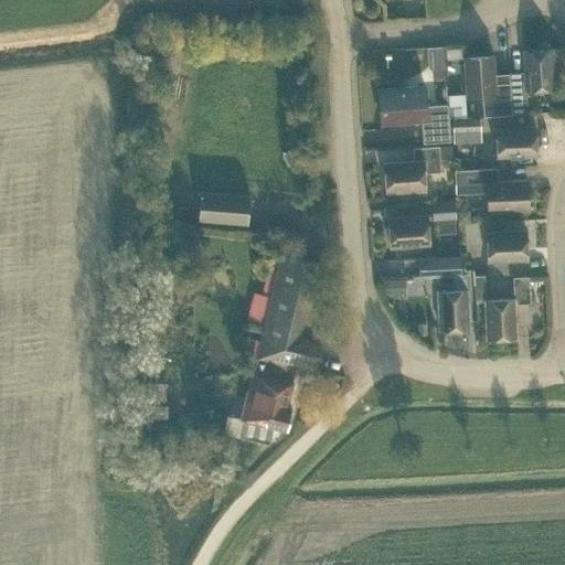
[(525,91),(554,89),(551,50),(522,52),(524,82),(509,83),(511,116),(526,115),(525,91)]
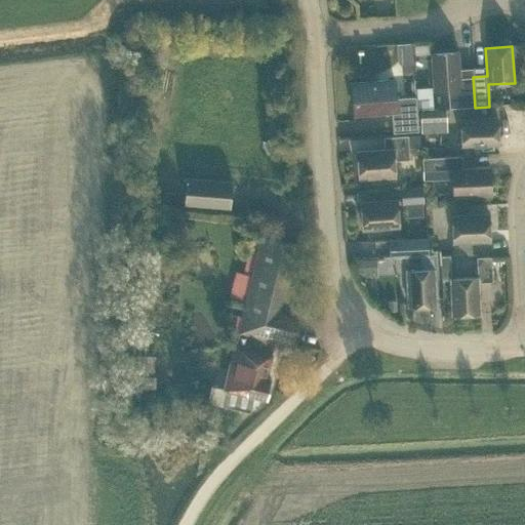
[(459,89),(457,52),(430,54),(433,91),(459,89)]
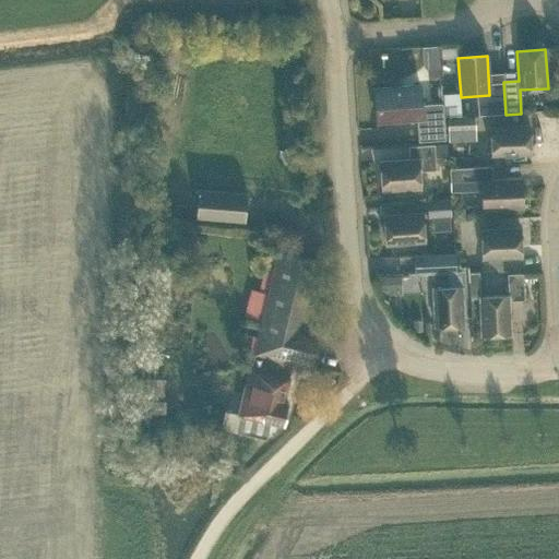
[(417,142),(444,140),(442,105),(420,106),(418,85),(373,88),(376,123),(416,120),(417,142)]
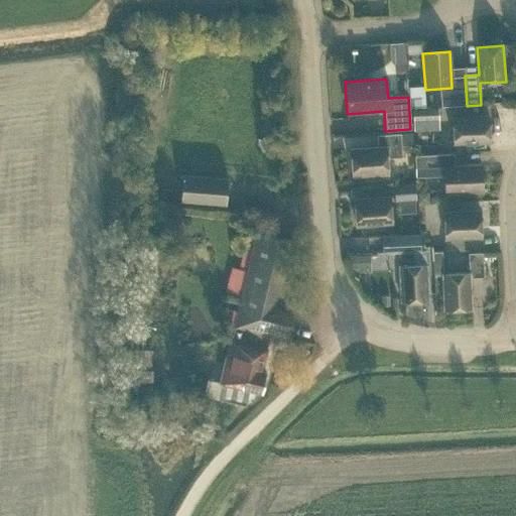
[(467,105),(466,88),(448,89),(449,106),(467,105)]
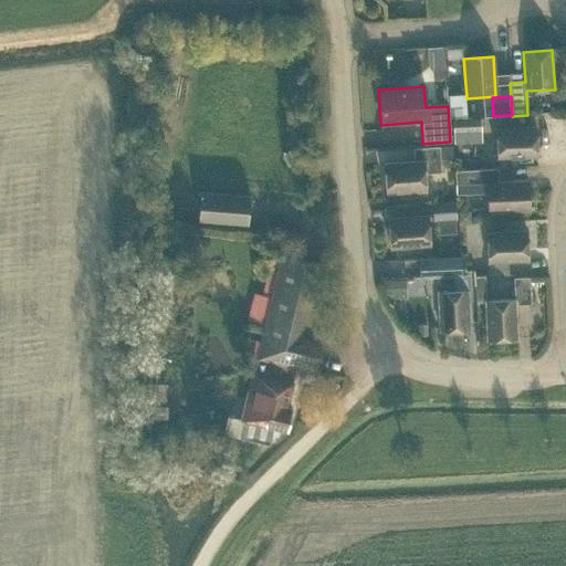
[(450,109),(450,117),(460,117),(460,108),(450,109)]
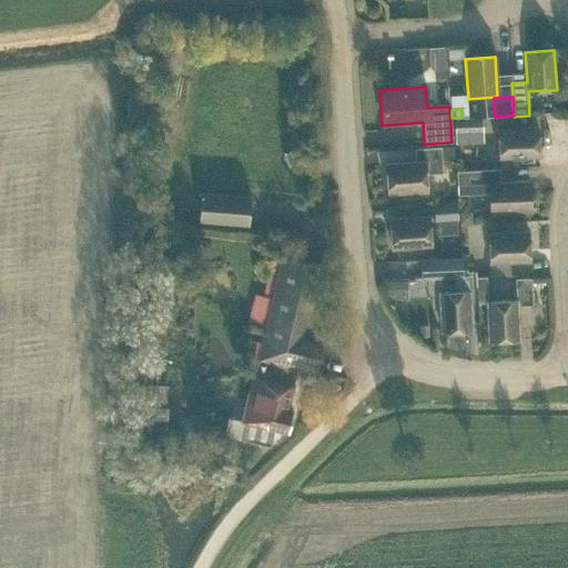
[(454,120),(455,144),(483,143),(482,119),(454,120)]
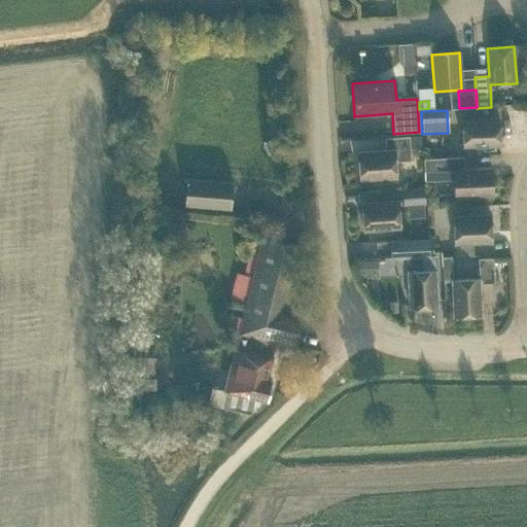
[(461,120),(462,148),(499,146),(498,119),(461,120)]
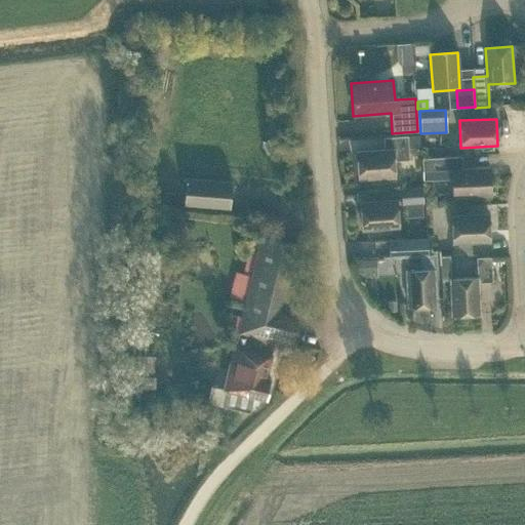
[(408,160),(407,148),(419,147),(419,135),(382,138),(384,151),(356,153),(358,179),(395,176),(393,161),(408,160)]
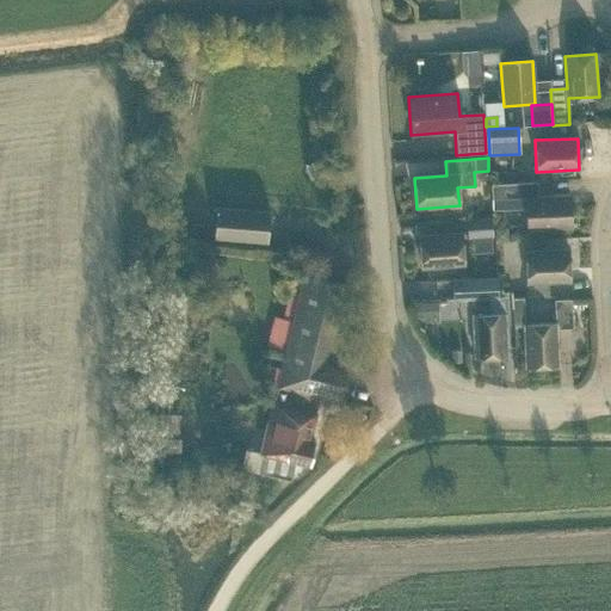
[(526,209),(526,229),(571,228),(568,196),(538,197),(537,183),(491,185),(492,199),(495,199),(497,211),(526,209)]
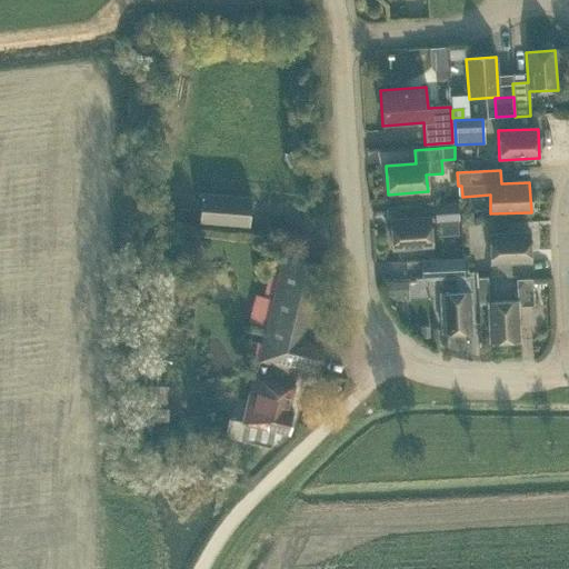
[(249,226),(251,198),(201,193),(199,222),(249,226)]
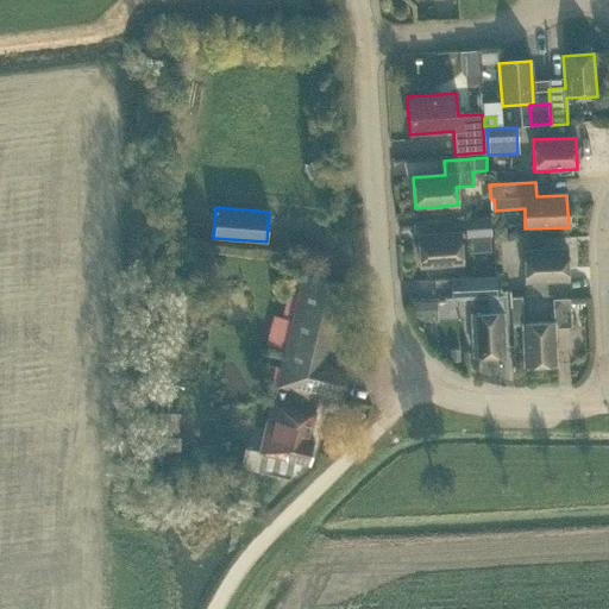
[(490,238),(489,217),(464,218),(465,239),(469,239),(489,238),(490,238)]
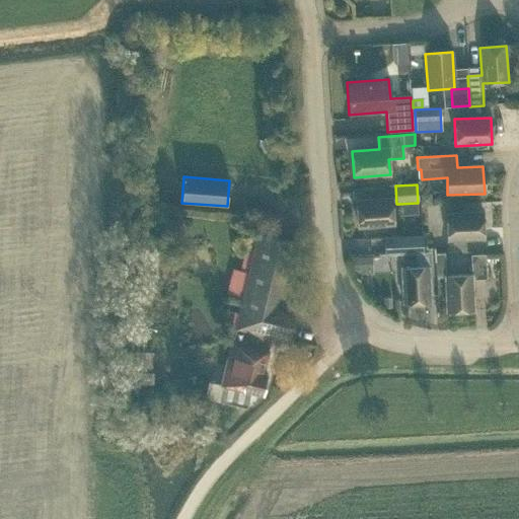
[(430,194),(419,195),(419,207),(431,206),(430,194)]
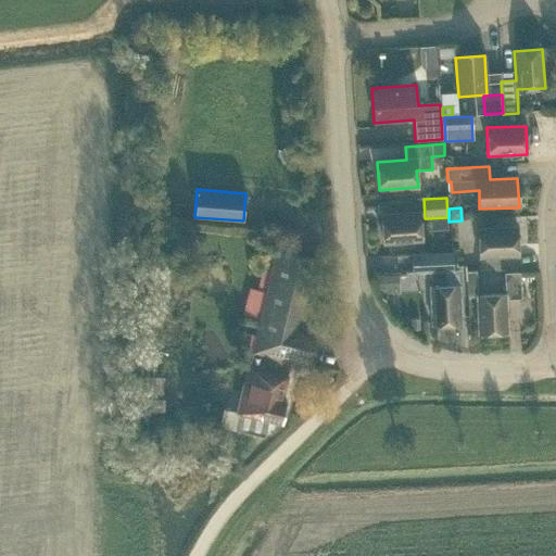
[(382,244),(421,241),(419,213),(380,215),(382,244)]
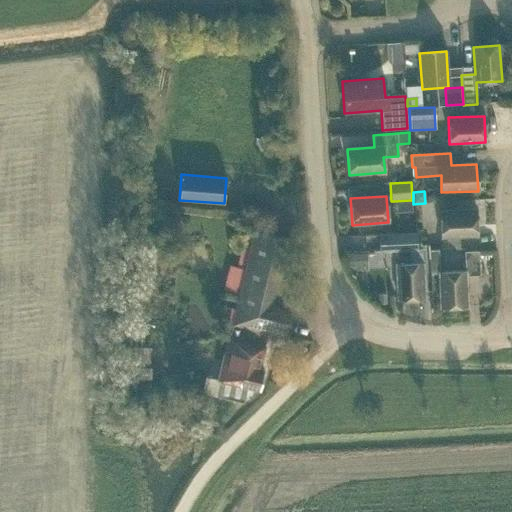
[(412,212),(411,200),(394,201),(395,213),(412,212)]
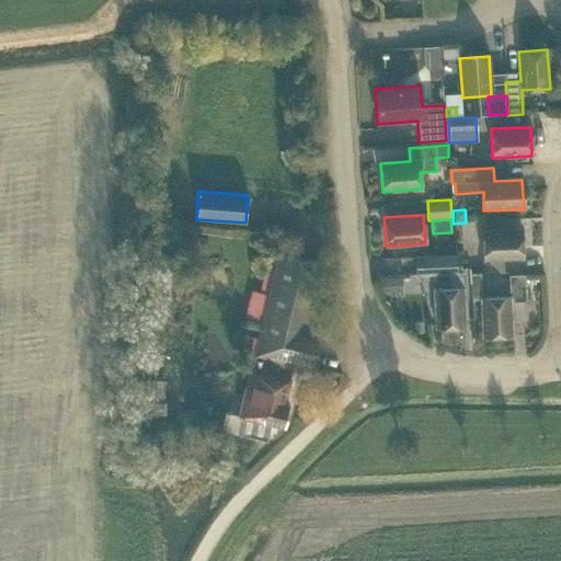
[(503,260),(523,259),(522,229),(482,231),(483,273),(503,272),(503,260)]
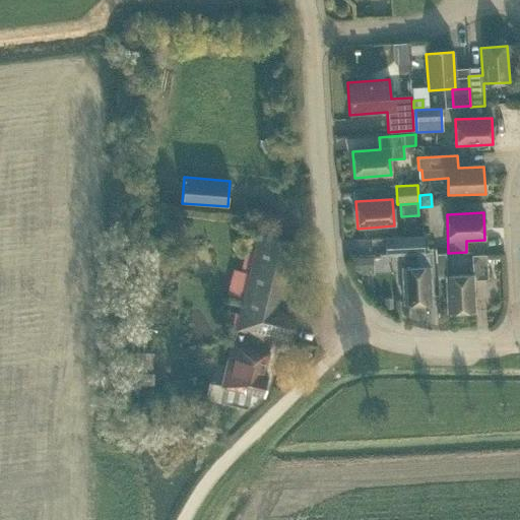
[(222,386),(222,389),(209,386),(206,398),(246,407),(250,392),(262,395),(267,377),(262,376),(267,351),(266,351),(270,338),(286,341),(294,308),(284,306),(300,245),(257,235),(247,280),(232,277),(228,297),(242,300),(235,330),(236,330),(233,344),(232,344),(222,386)]
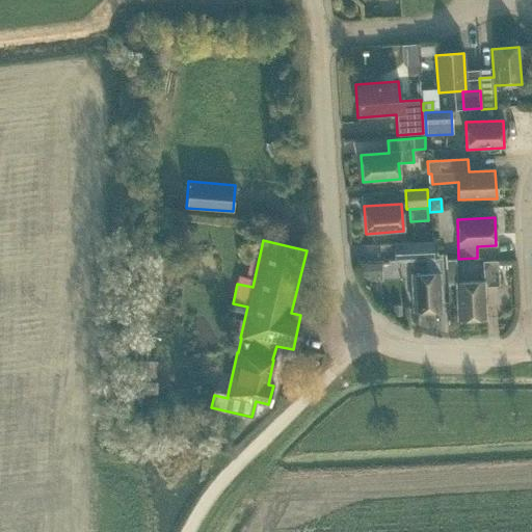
[(411,260),(411,274),(413,312),(441,311),(439,272),(427,273),(427,260),(433,259),(432,242),(393,244),(394,261),(411,260)]
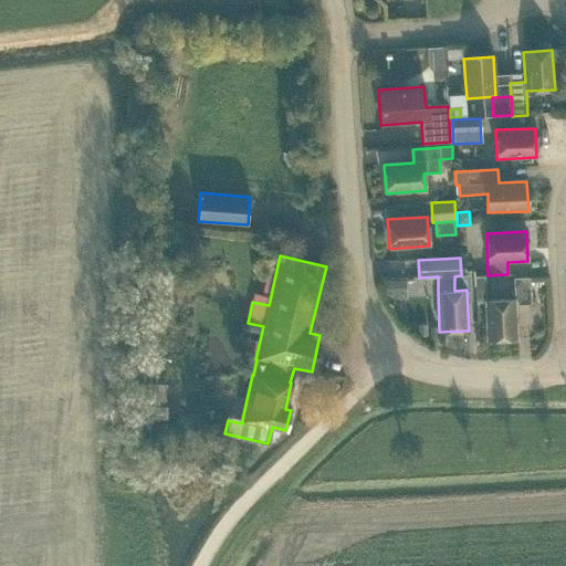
[(484,303),(483,276),(475,276),(474,270),(465,270),(465,278),(475,278),(477,303),(484,303)]
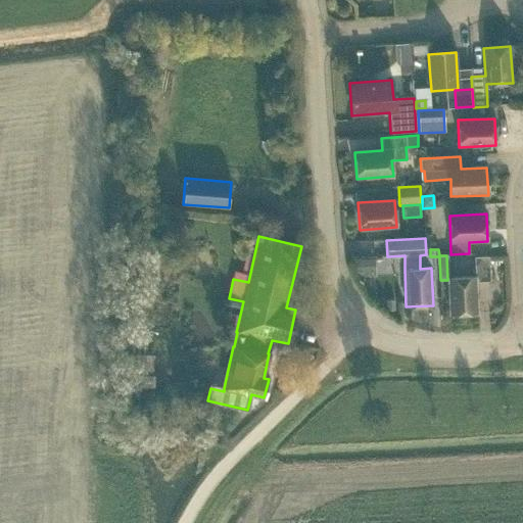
[(449,315),(477,313),(475,282),(489,281),(488,256),(474,257),(475,277),(447,278),(449,315)]
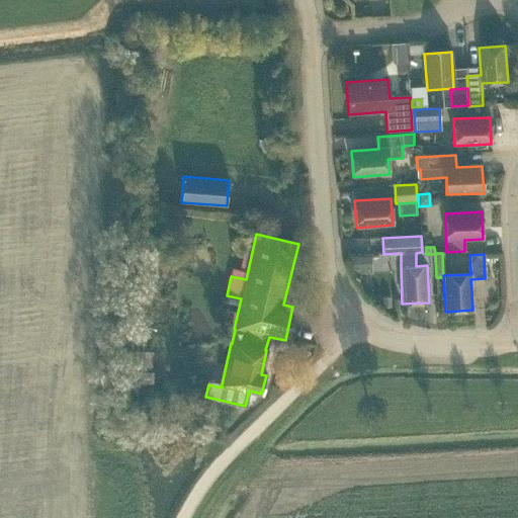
[(364,258),(349,259),(350,272),(365,271),(364,258)]
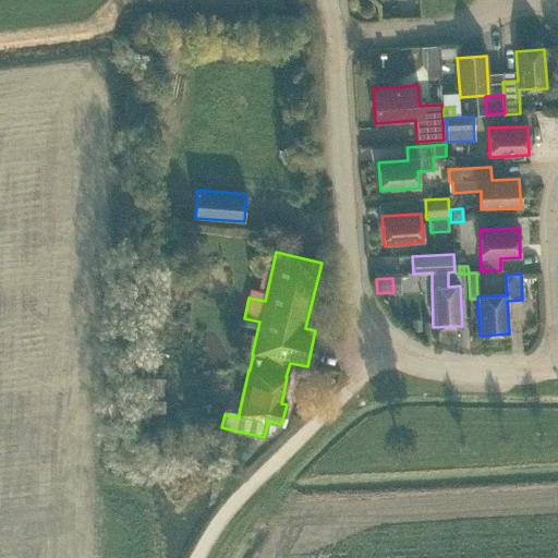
[(166,380),(146,379),(145,414),(166,415),(167,402),(165,402),(166,380)]
